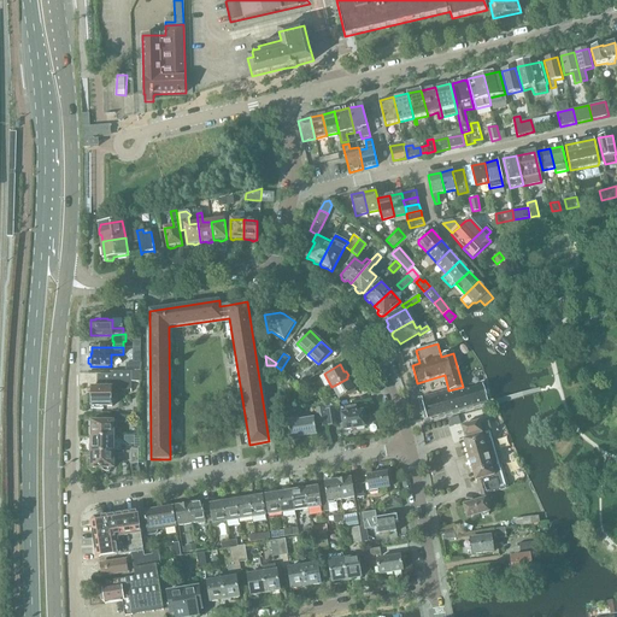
[(98,376),(98,388),(111,388),(111,391),(131,391),(131,382),(131,371),(125,371),(111,371),(111,376),(98,376)]
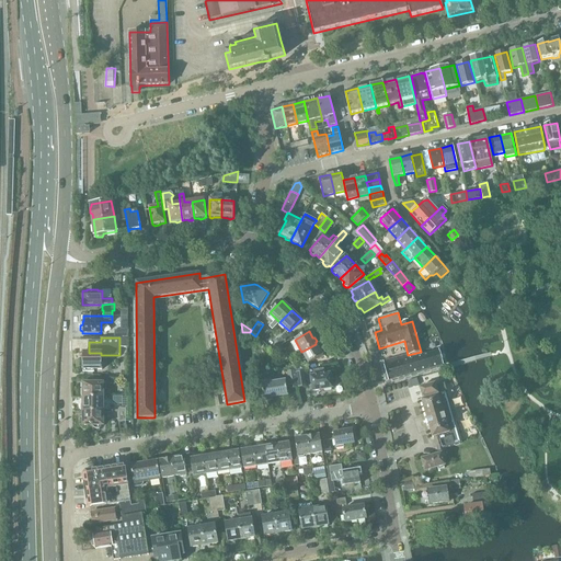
[(316,344),(301,352),(309,364),(322,356),(322,354),(323,353),(321,348),(319,350),(316,344)]
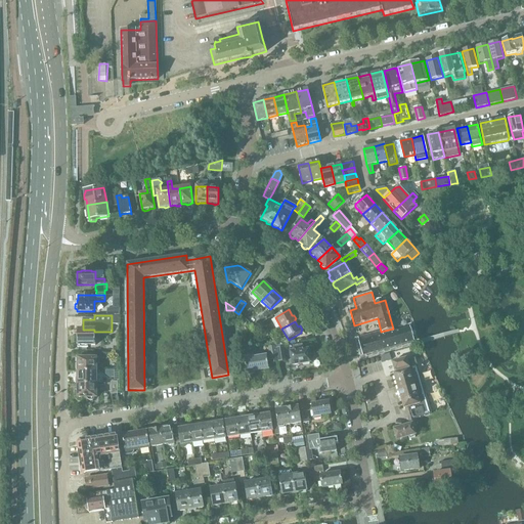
[(381,332),(374,334),(358,339),(359,343),(363,356),(413,342),(409,328),(394,333),(393,329),(381,332)]
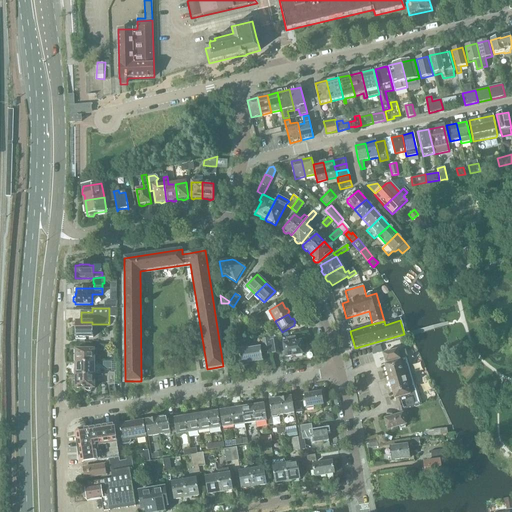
[(92,322),(81,322),(75,322),(75,340),(85,340),(85,338),(93,338),(92,324),(92,322)]
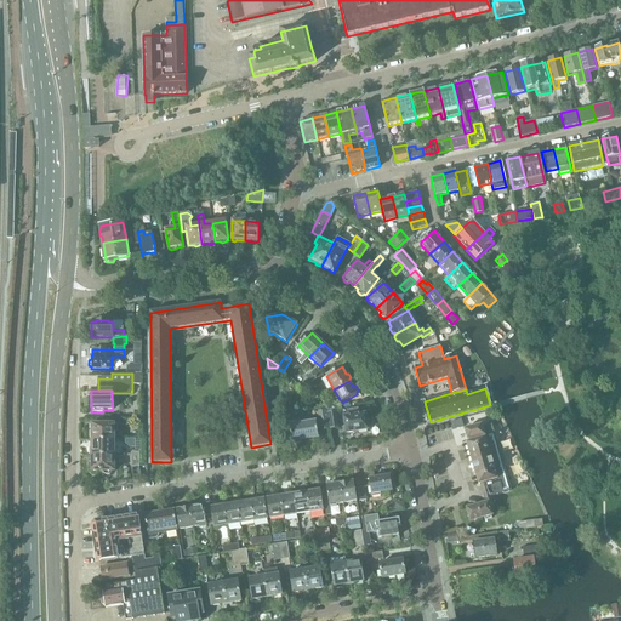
[(343,411),(347,433),(359,432),(359,433),(366,432),(366,431),(368,429),(365,414),(359,415),(358,409),(343,411)]
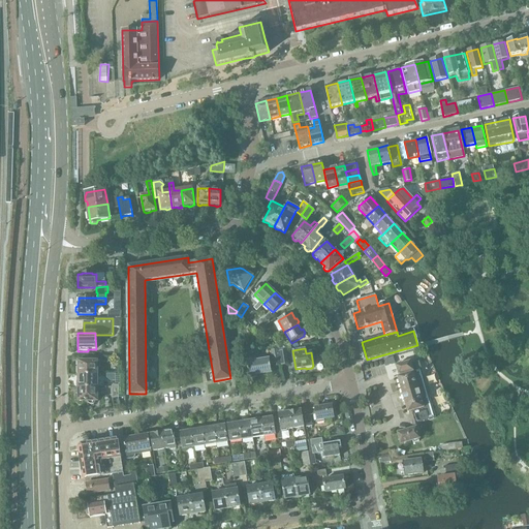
[(271,350),(273,364),(274,367),(280,366),(278,349),(271,350)]
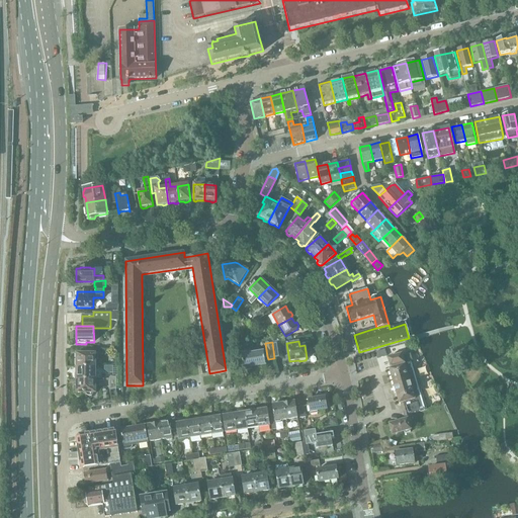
[(273,344),(275,358),(282,357),(280,343),(273,344)]
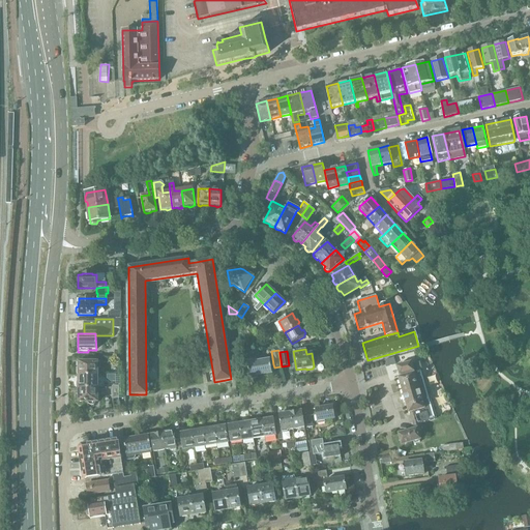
[(272,374),(270,361),(269,360),(246,363),(248,377),(251,377),(252,379),(258,378),(257,376),(272,374)]
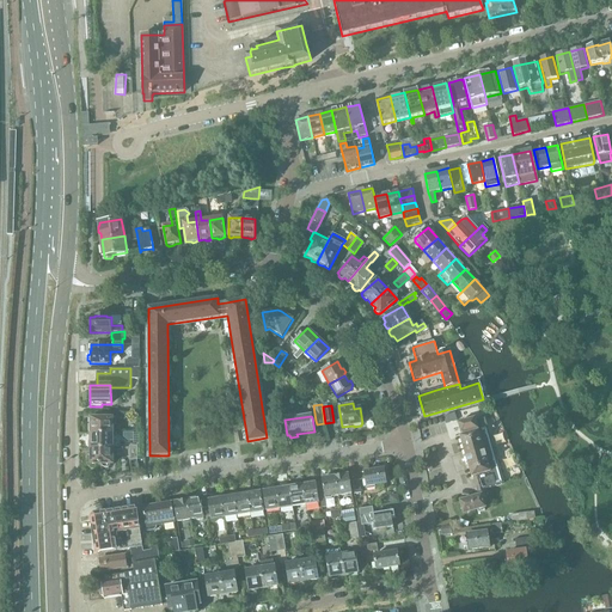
[(477,417),(458,423),(460,434),(463,434),(463,435),(459,436),(471,478),(473,477),(478,495),(459,501),(463,515),(477,510),(478,513),(484,510),(484,508),(485,508),(483,501),(487,500),(484,489),(503,484),(484,418),(477,421),(477,417)]
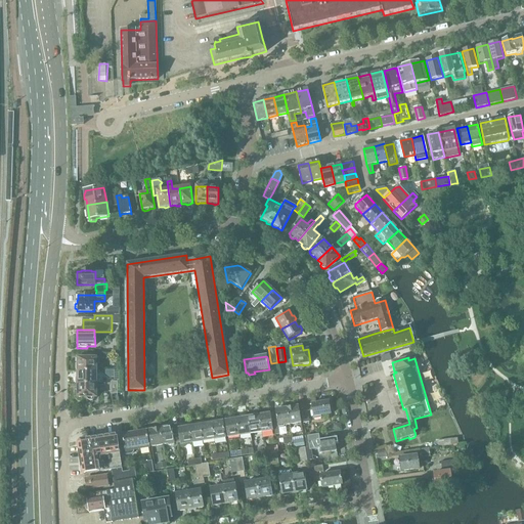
[(77,359),(77,372),(96,372),(96,363),(99,363),(99,359),(77,359)]
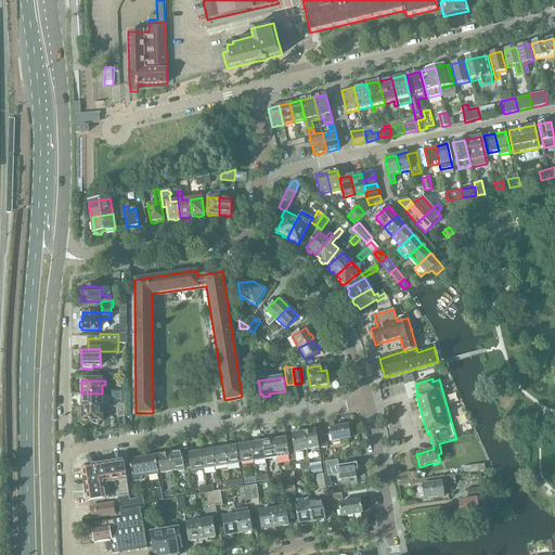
[(81,405),(81,408),(102,408),(102,394),(81,394),(80,395),(80,399),(81,399),(81,400),(80,401),(80,404),(81,405)]
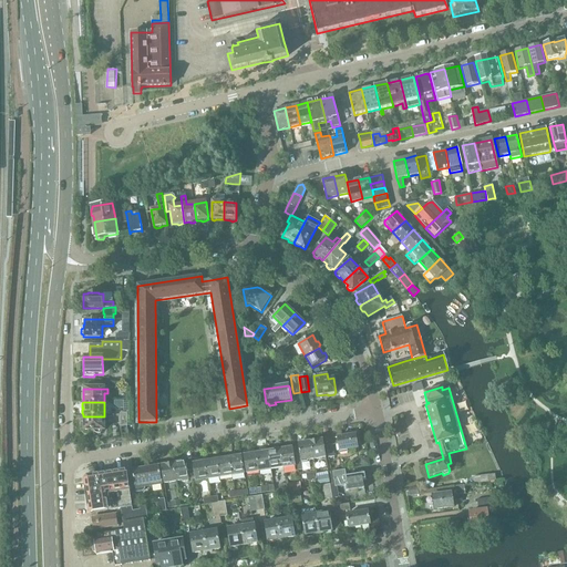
[(104,416),(83,416),(82,418),(82,421),(83,422),(83,428),(83,429),(85,431),(94,431),(94,432),(96,434),(100,434),(102,432),(102,431),(104,431),(104,416)]
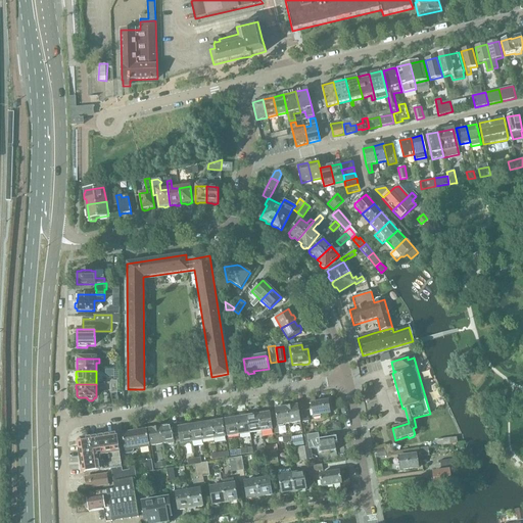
[(311,403),(299,406),(302,423),(308,422),(306,411),(312,410),(314,418),(321,417),(320,415),(330,414),(330,412),(331,411),(330,406),(329,407),(328,400),(311,403)]
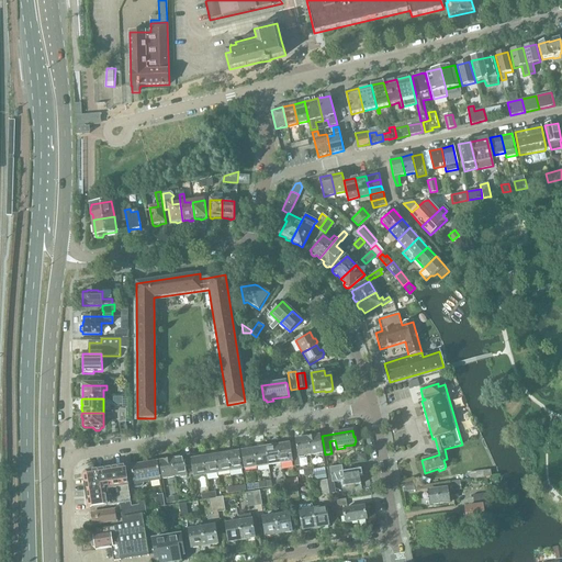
[(310,438),(307,438),(311,456),(323,453),(319,436),(314,437),(314,436),(308,437),(310,438)]
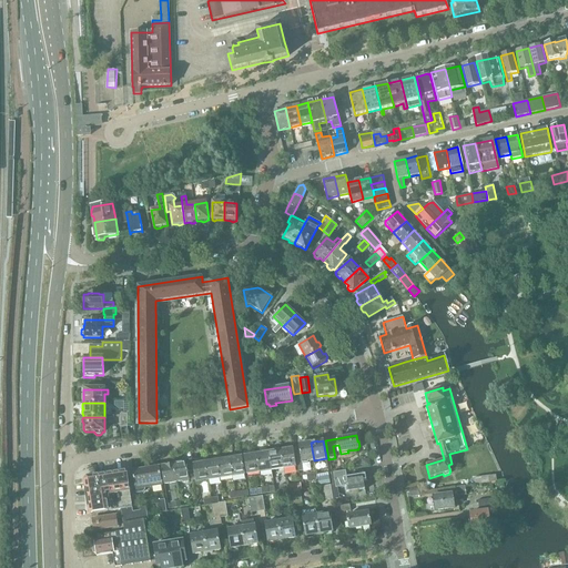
[(298,448),(302,463),(302,464),(307,463),(308,462),(314,460),(311,443),(298,445),(298,448)]
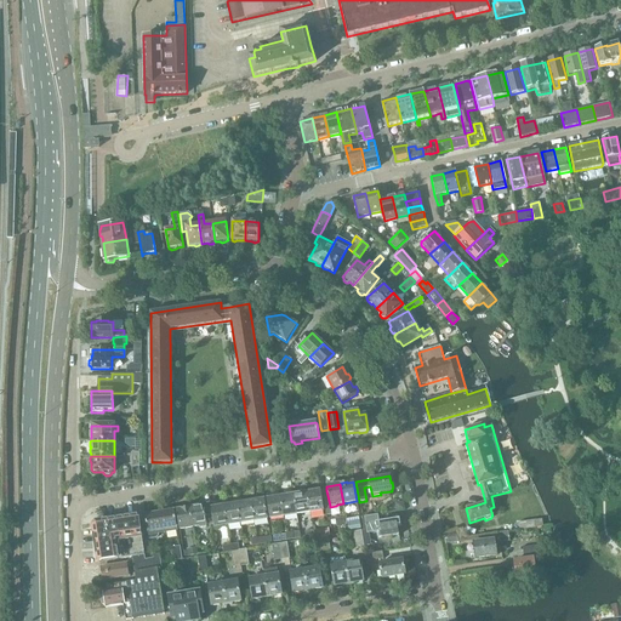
[(320,490),(307,493),(309,512),(323,510),(323,507),(320,490)]
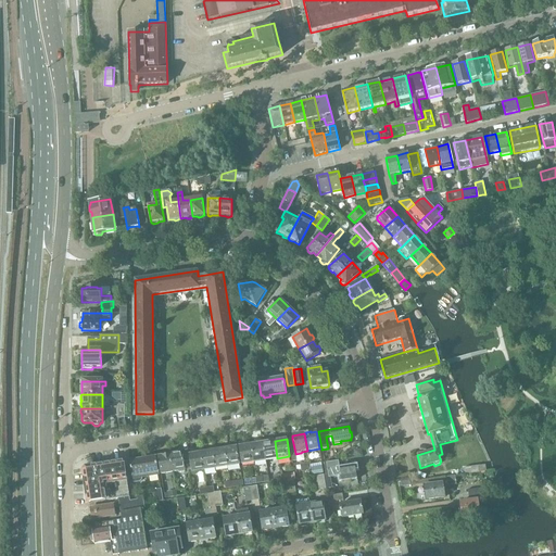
[(275,441),(263,443),(265,460),(277,458),(275,441)]
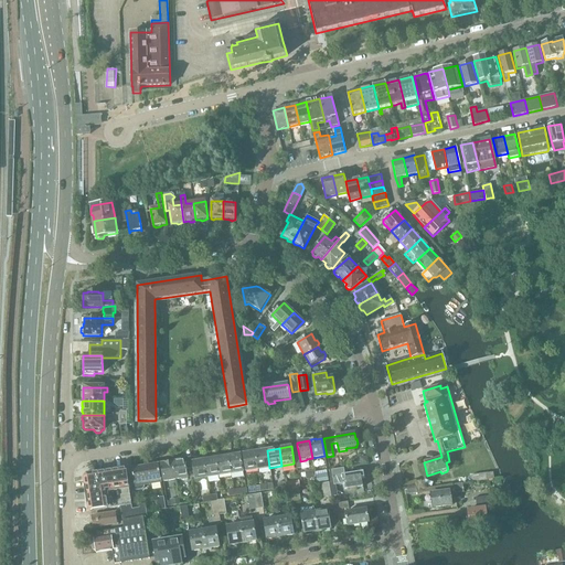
[(267,450),(255,452),(257,470),(269,468),(267,450)]
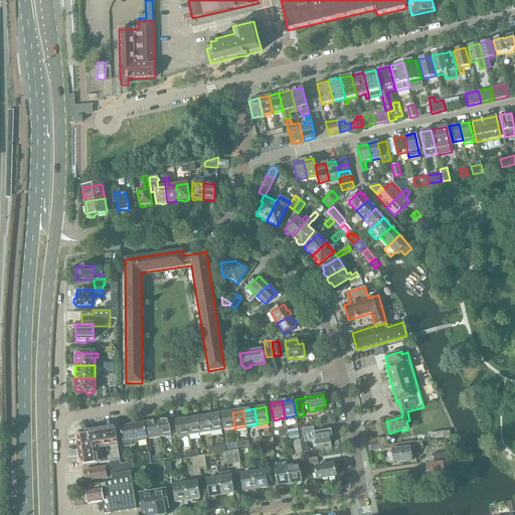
[(234,428),(232,412),(221,413),(223,431),(234,428)]
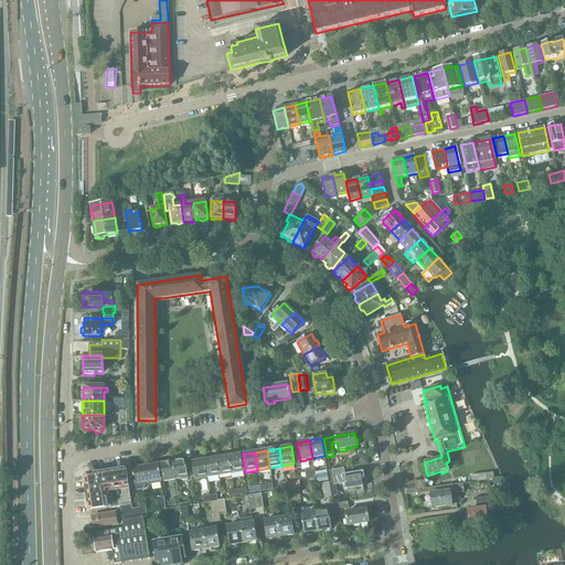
[(241,455),(228,456),(232,475),(244,472),(241,455)]
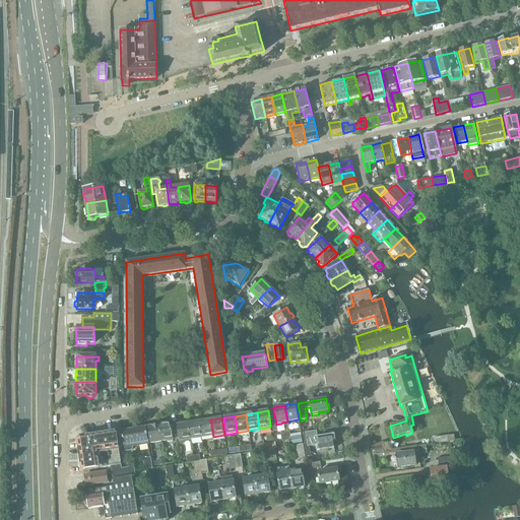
[(210,419),(199,421),(202,438),(213,437),(210,419)]
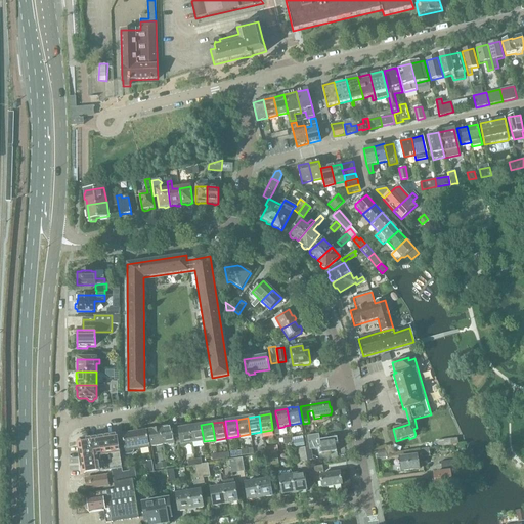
[(201,425),(189,427),(192,443),(204,441),(201,425)]
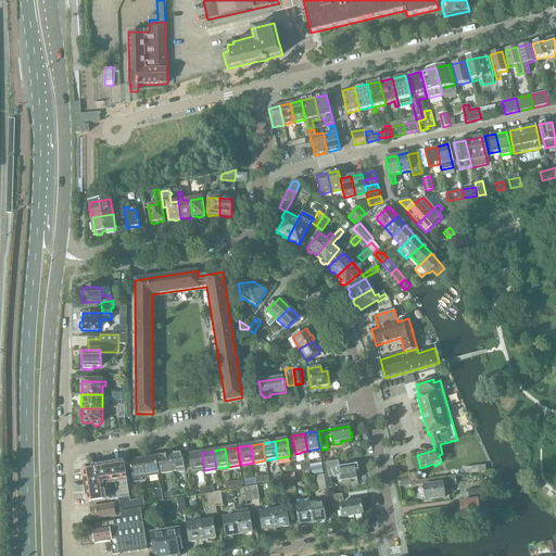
[(182,453),(171,455),(173,472),(178,471),(179,472),(185,471),(185,470),(182,456),(182,453)]
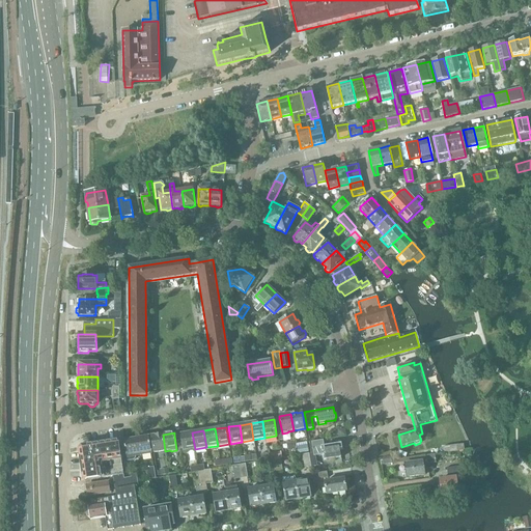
[(180,435),(183,448),(184,451),(195,449),(192,432),(180,435)]
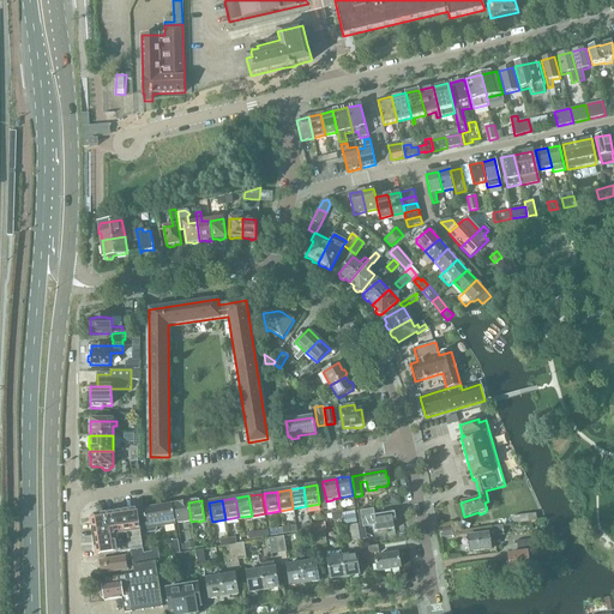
[(191,522),(188,503),(186,503),(186,501),(180,503),(181,504),(174,505),(178,524),(191,522)]
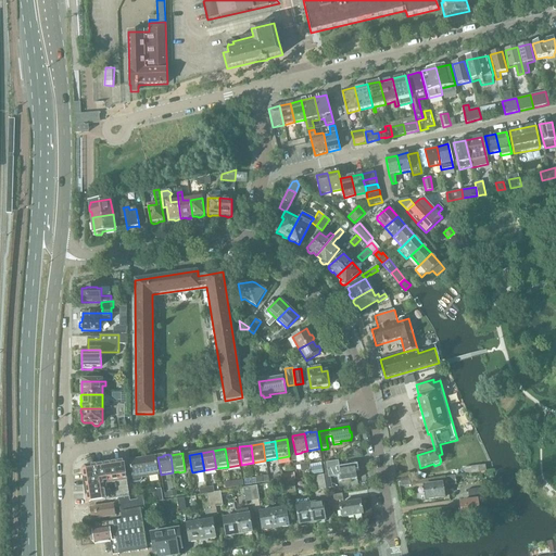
[(155,457),(142,459),(146,477),(159,475),(155,457)]
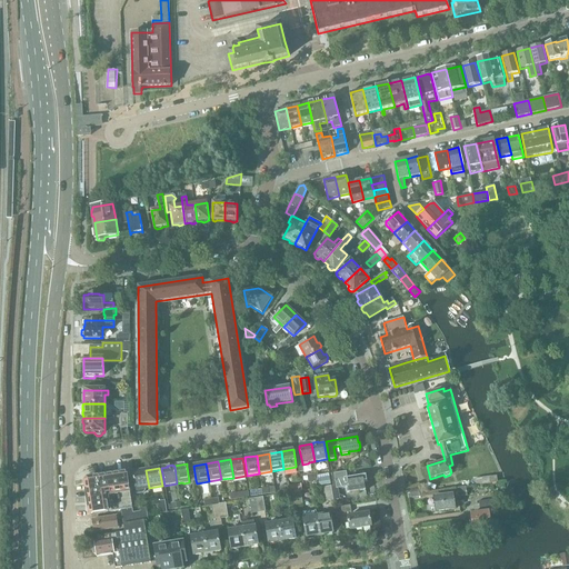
[(149,488),(146,470),(132,472),(137,495),(142,493),(145,492),(146,490),(146,488),(149,488)]
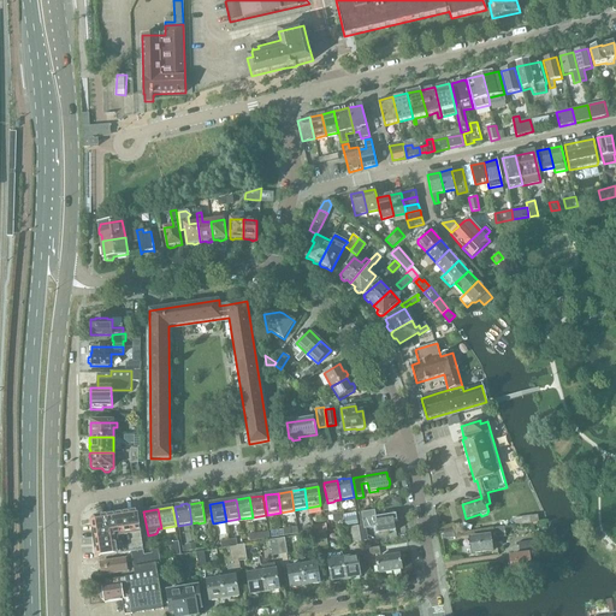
[(375,517),(374,510),(361,513),(365,529),(378,527),(379,534),(396,532),(394,516),(395,515),(375,517)]
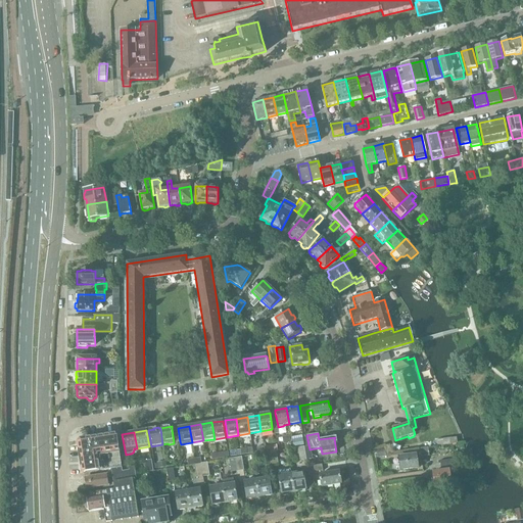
[(80,438),(77,442),(79,444),(83,473),(122,467),(116,435),(82,440),(80,438)]
